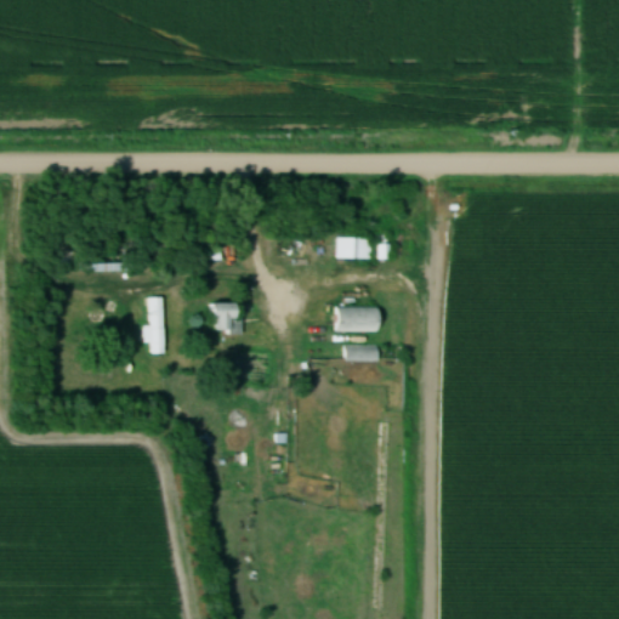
[(334,238),(334,259),(369,259),(369,238),(334,238)]
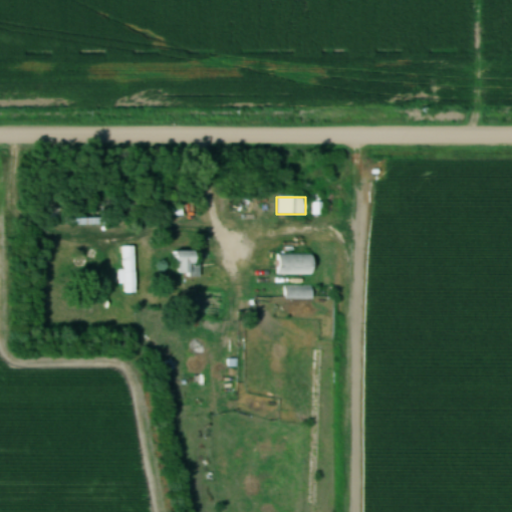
[(122,292),(136,292),(136,246),(122,246),(122,292)]
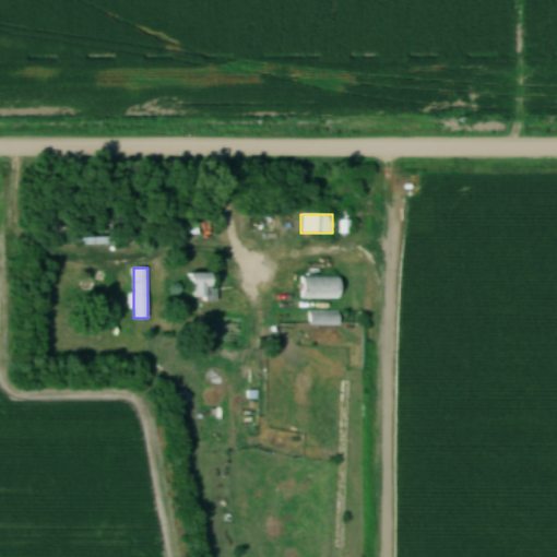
[(185,299),(215,299),(215,284),(209,284),(209,272),(185,272),(185,299)]
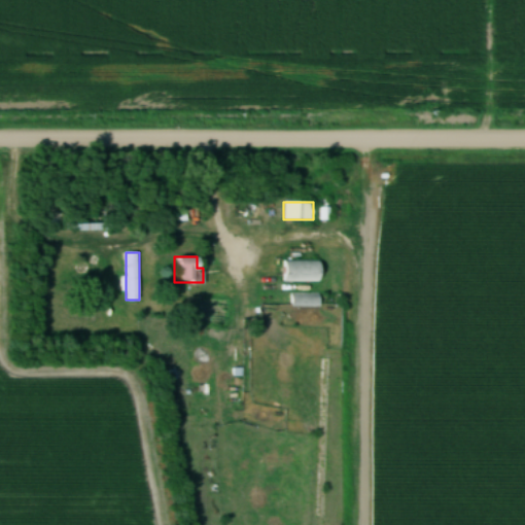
[(320,281),(320,259),(281,259),(281,281),(320,281)]
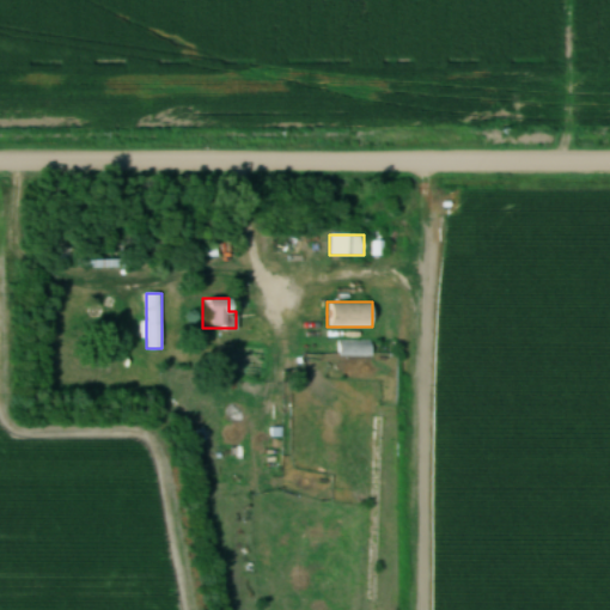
[(337,355),(371,355),(371,339),(337,339),(337,355)]
